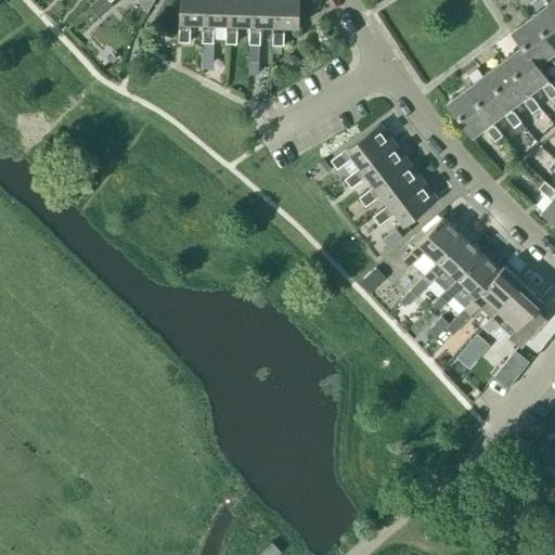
[(100,18),(113,5),(107,0),(94,0),(89,5),(100,18)]
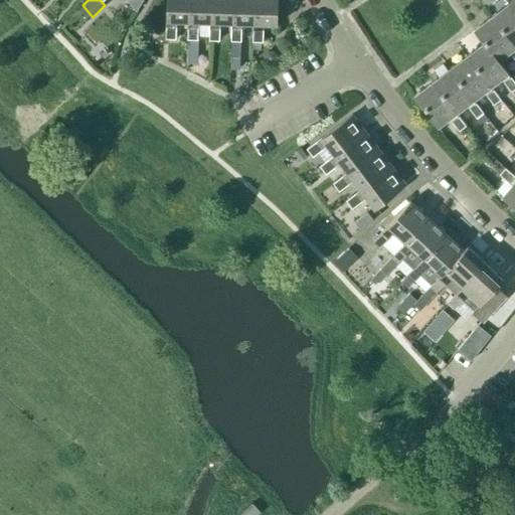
[(188,21),(188,0),(166,0),(166,39),(175,39),(176,21),(188,21)]
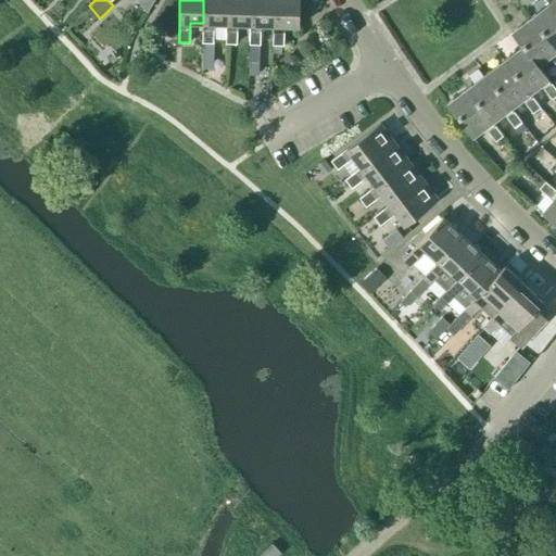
[(227,24),(227,0),(203,0),(203,23),(202,42),(213,43),(214,24),(227,24)]
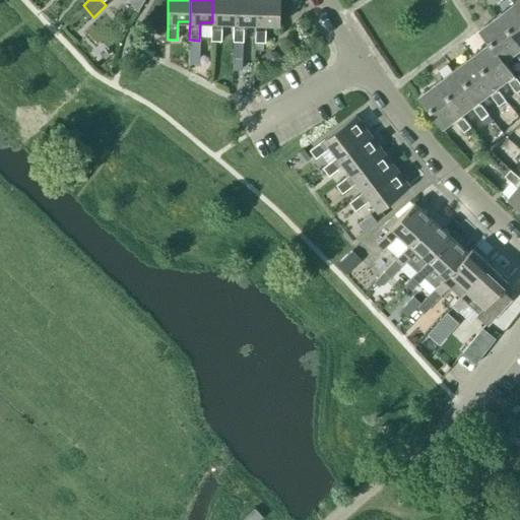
[(234,23),(234,0),(212,0),(212,22),(211,41),(220,41),(221,22),(234,23)]
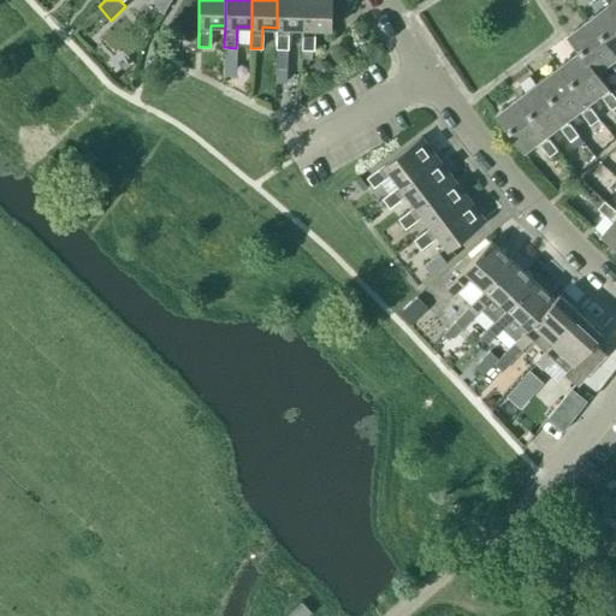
[(303,29),(303,0),(277,0),(277,28),(276,49),(288,49),(289,28),(303,29)]
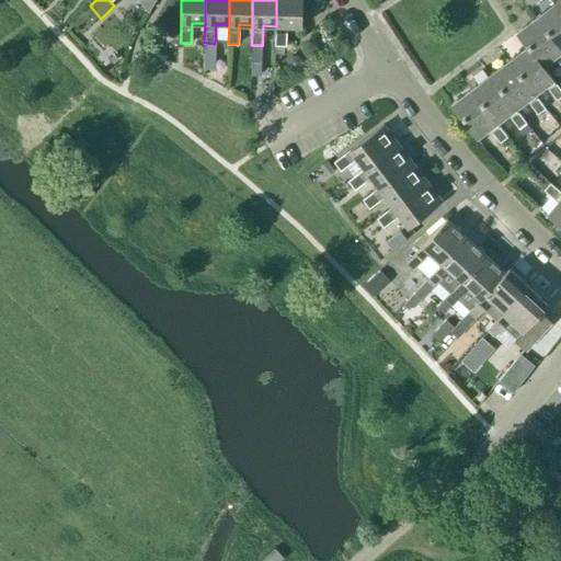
[(276,0),(276,26),(275,46),(286,46),(286,26),(301,26),(301,0),(276,0)]
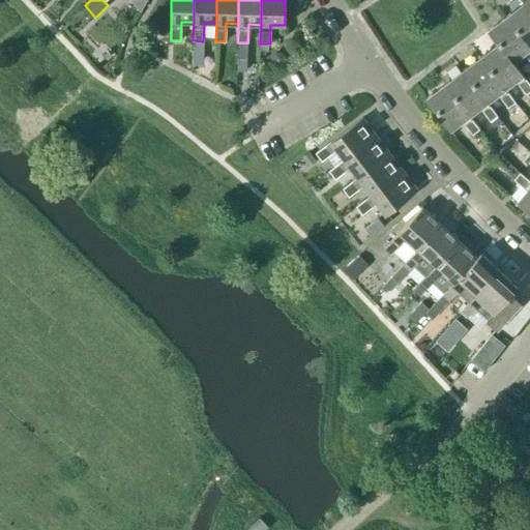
[(529,11),(524,3),(507,17),(529,46),(529,11)]
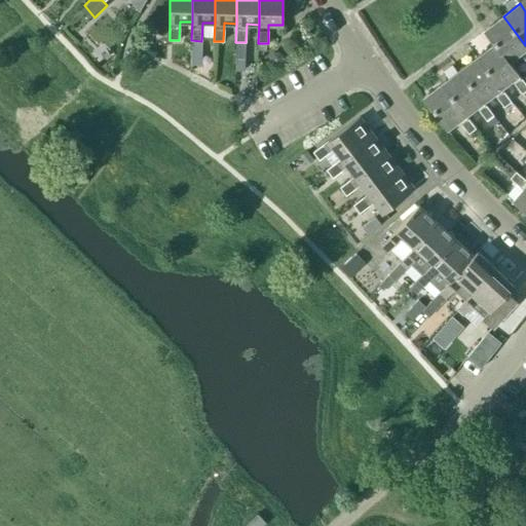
[(525,45),(503,16),(484,31),(494,44),(495,43),(509,61),(519,52),(525,61),(525,45)]
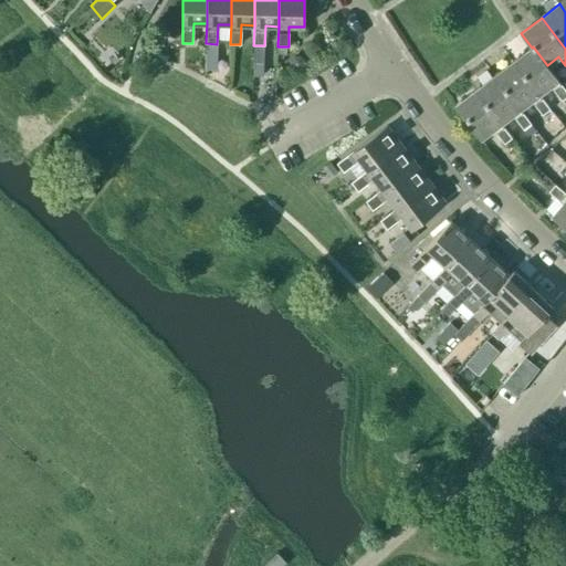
[(206,43),(206,58),(217,58),(218,44),(217,44),(206,43)]
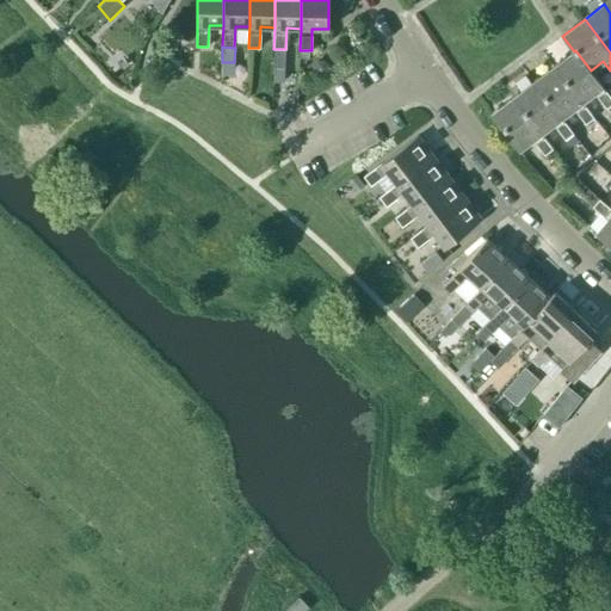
[(610,104),(610,97),(591,71),(575,50),(574,51),(555,66),(582,102),(594,92),(606,107),(610,104)]
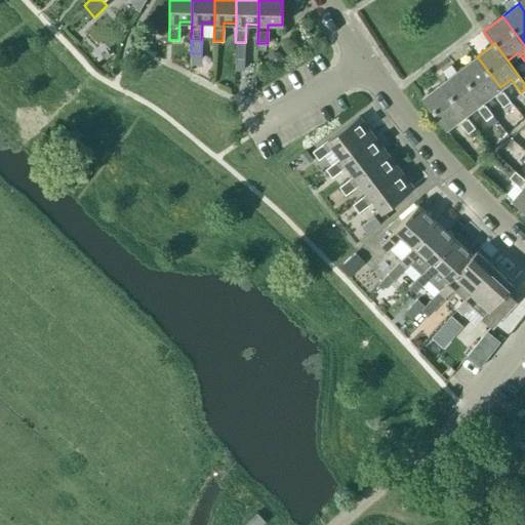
[(273,52),(269,56),(269,63),(273,67),(278,66),(282,62),(282,56),(278,52),(273,52)]
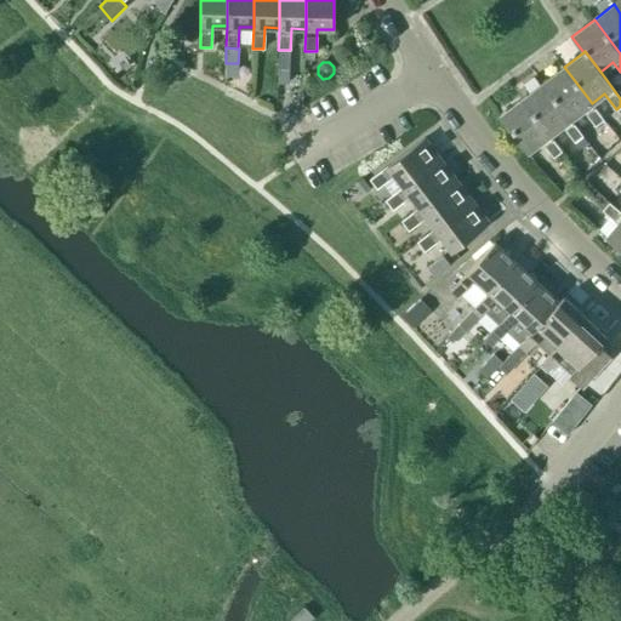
[(604,119),(592,103),(564,67),(542,83),(570,119),(584,110),(596,126),(604,119)]
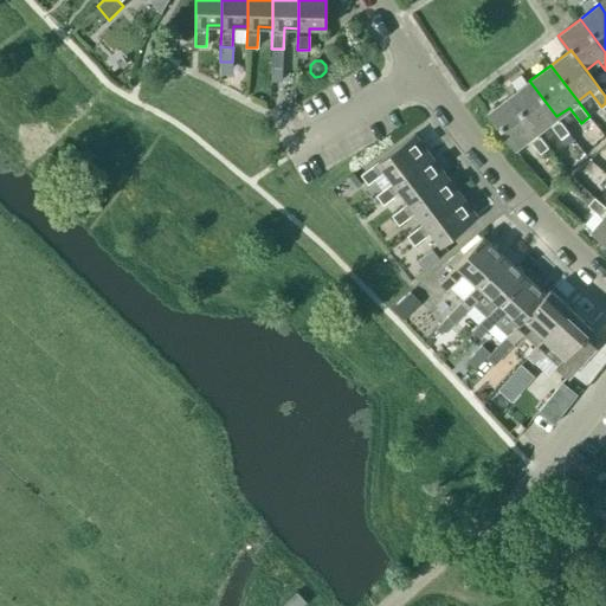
[(568,131),(556,116),(529,81),(509,96),(536,131),(548,123),(560,139),(567,133),(568,131)]
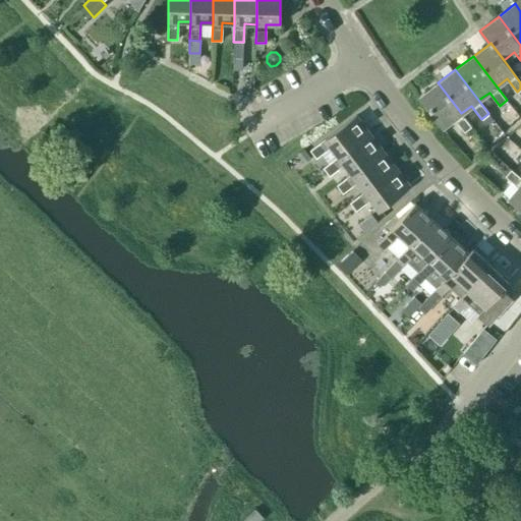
[(471,127),(461,113),(438,82),(418,97),(443,127),(454,119),(464,132),(471,127)]
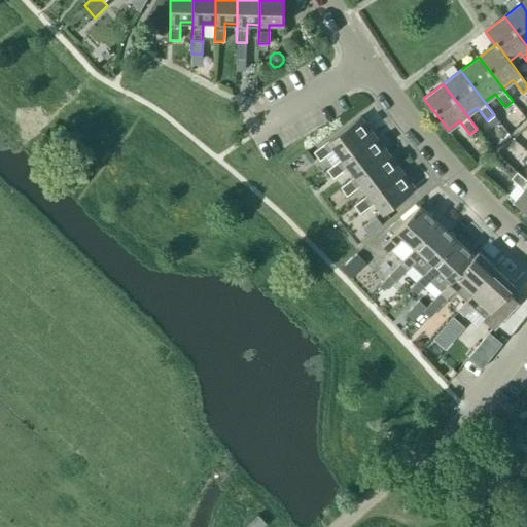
[(487,120),(492,128),(498,123),(493,115),(487,120)]
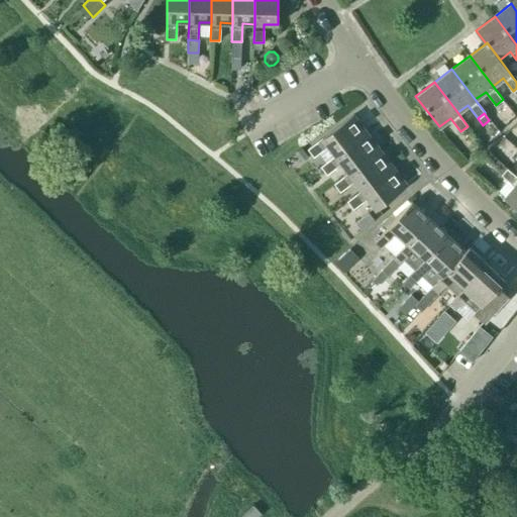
[(335,156),(367,132),(352,115),(308,149),(314,157),(328,145),(335,156)]
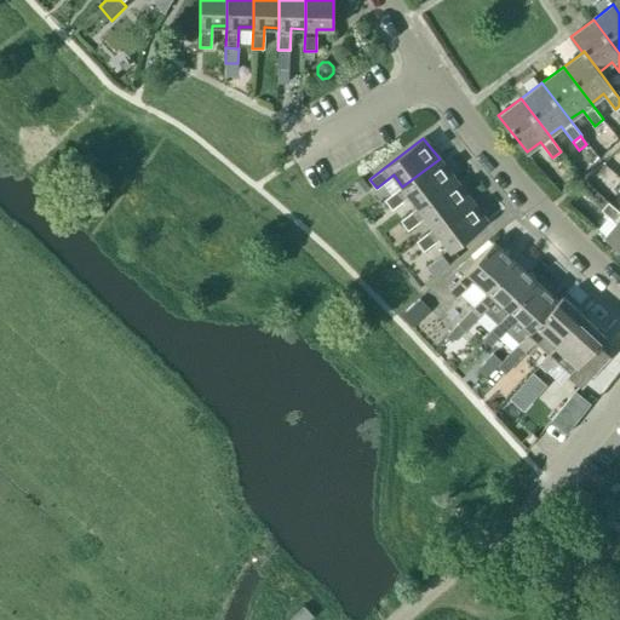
[(418,207),(455,179),(440,159),(402,187),(385,200),(392,210),(409,196),(418,207)]
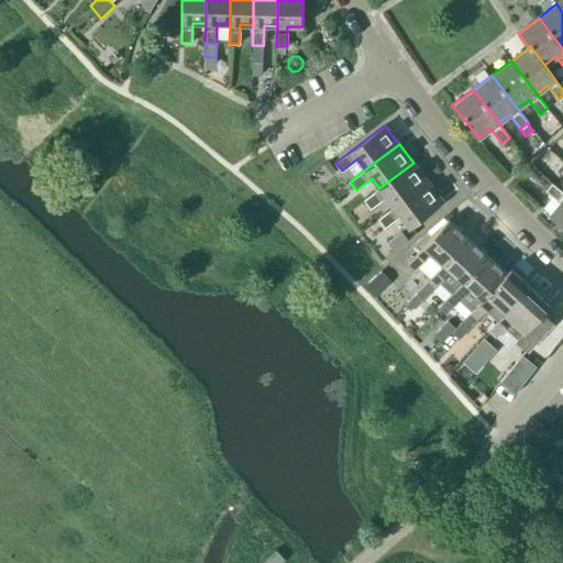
[(329,161),(320,167),(328,177),(335,170),(329,161)]
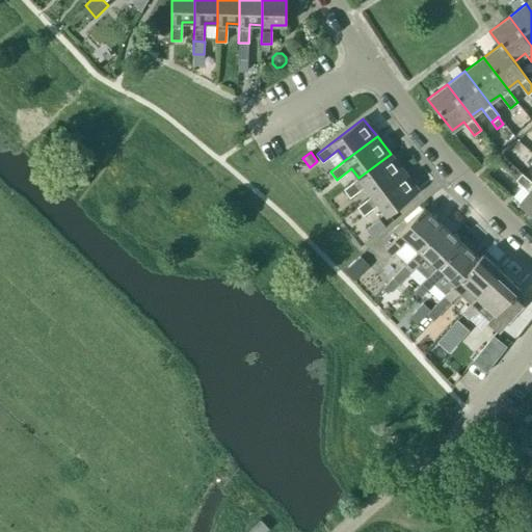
[(372,196),(404,173),(391,154),(358,178),(344,189),(350,197),(365,186),(372,196)]
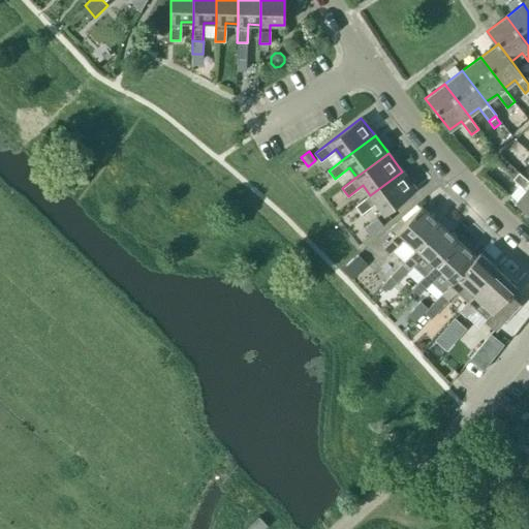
[(528,180),(519,172),(519,173),(500,156),(495,162),(512,179),(526,189),(517,200),(528,211),(528,180)]
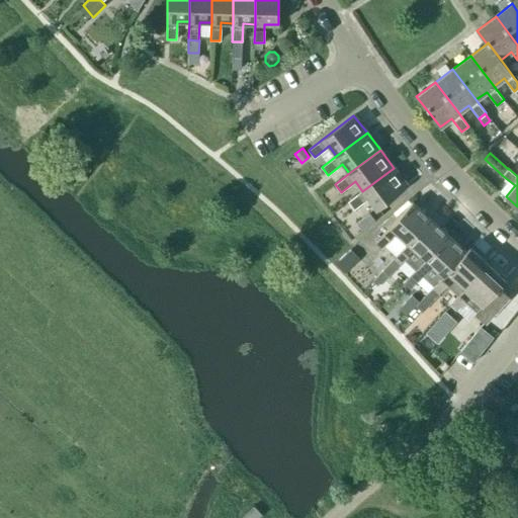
[(394,168),(362,191),(348,202),(353,209),(368,198),(376,209),(408,186),(394,168)]
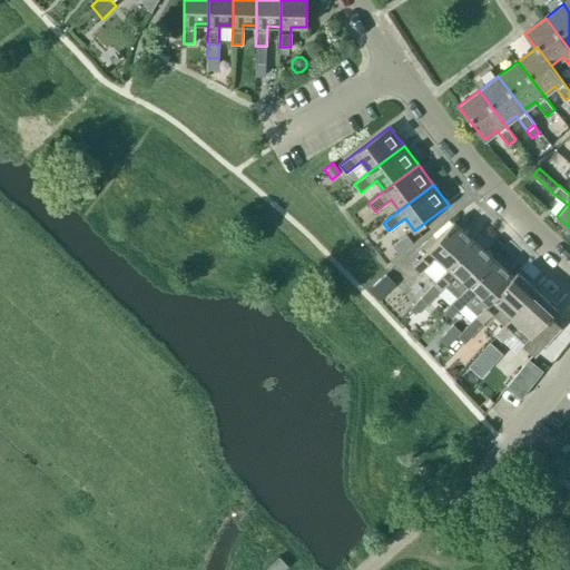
[(449,268),(473,242),(453,223),(413,267),(420,274),(435,257),(448,268),(449,268)]
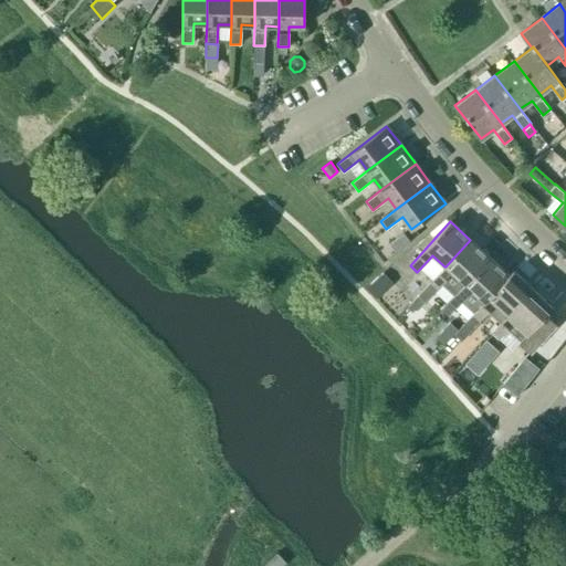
[(446,266),(444,266),(421,292),(428,297),(436,290),(437,290),(441,284),(453,296),(464,284),(464,285),(490,258),(470,240),(446,266)]
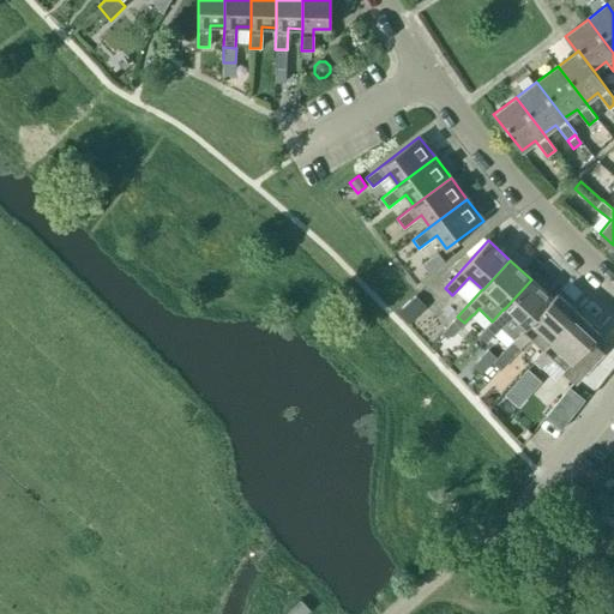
[(504,308),(492,321),(479,336),(486,342),(494,333),(494,335),(500,327),(513,341),(525,329),(553,299),(531,280),(504,309),(504,308)]
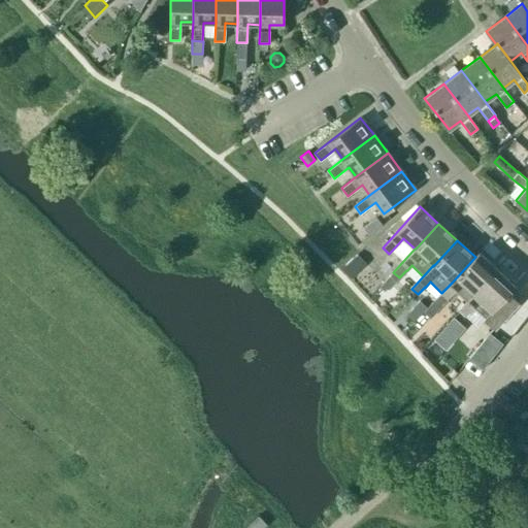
[(473,295),(497,270),(479,253),(475,257),(452,283),(441,293),(423,312),(430,319),(462,285),(473,295)]
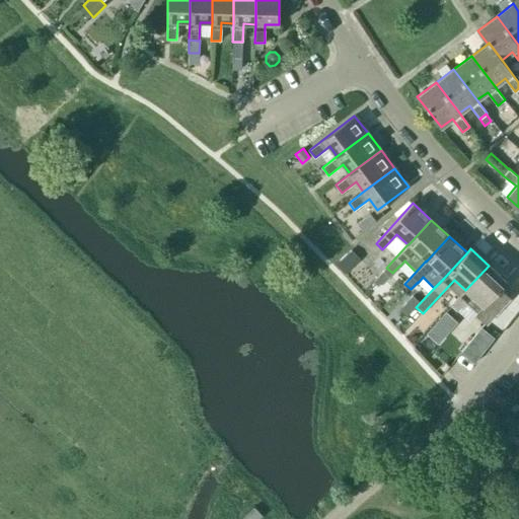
[(346,274),(360,258),(351,250),(337,266),(346,274)]
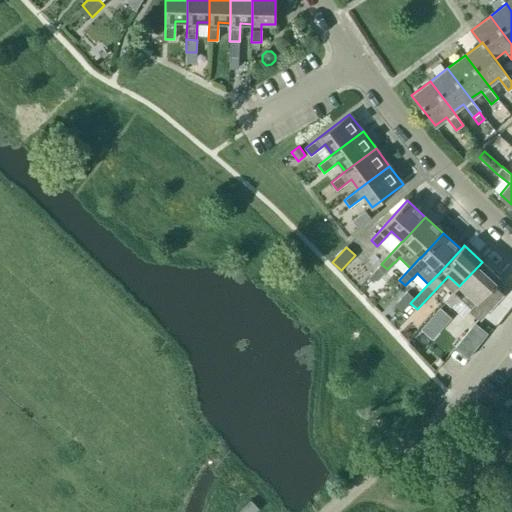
[(459,286),(445,301),(451,307),(465,292),(476,302),(469,311),(479,320),(503,294),(493,285),(500,278),(482,262),(459,286)]
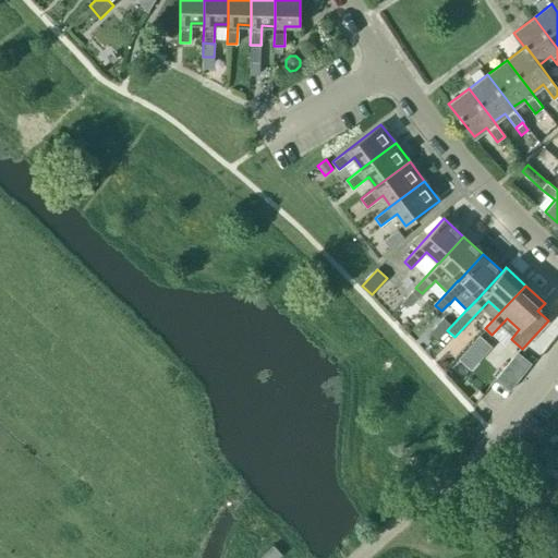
[(405,299),(401,303),(405,306),(413,305),(419,299),(412,292),(405,299)]
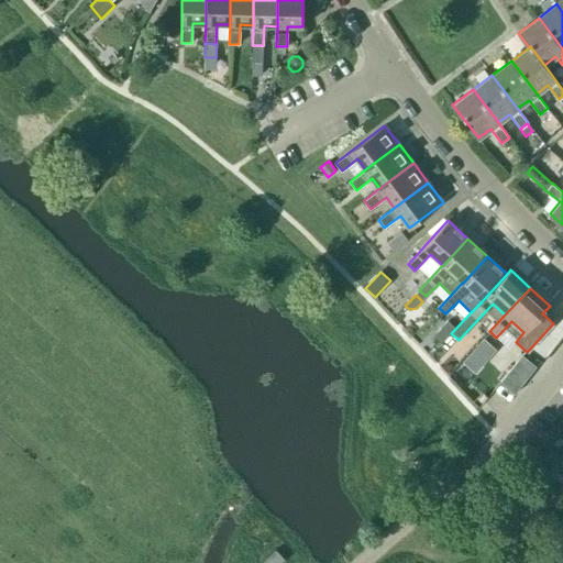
[(537,367),(521,355),(499,383),(515,395),(537,367)]
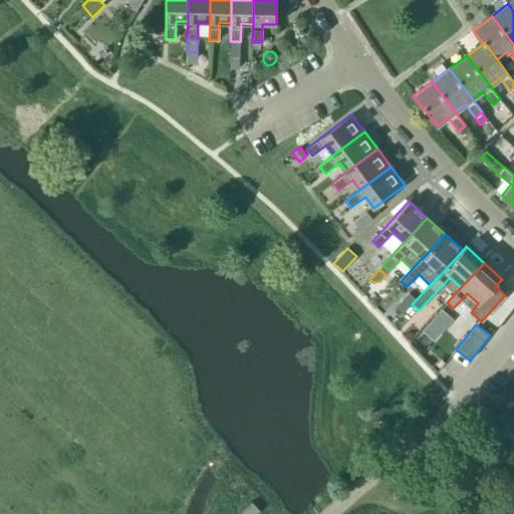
[(256,513),(260,511),(251,502),(238,513),(256,513)]
